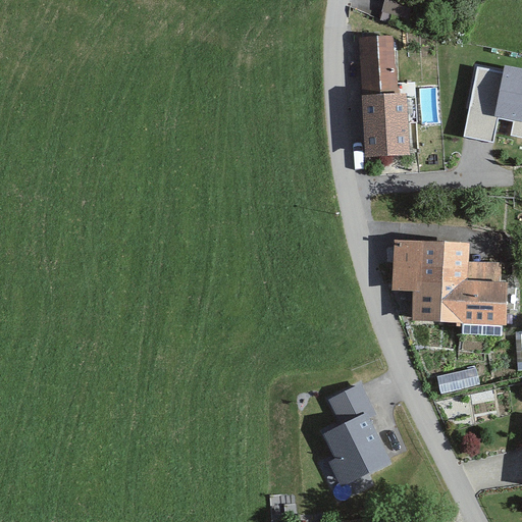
[(394,36),(361,38),(364,90),(397,88),(394,36)]
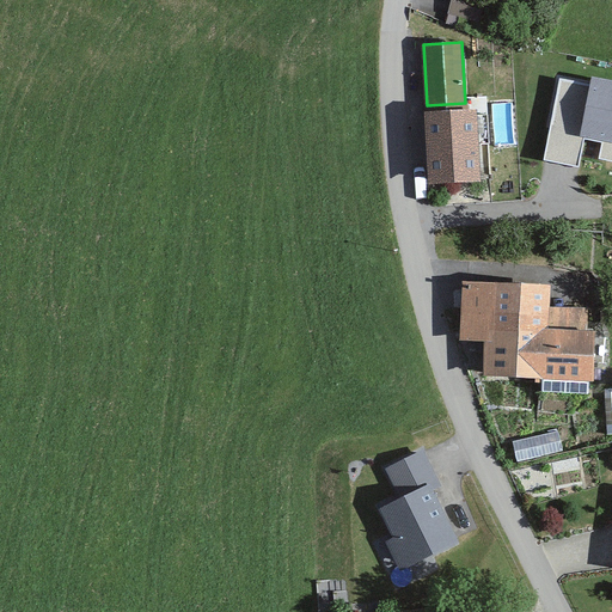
[(558,77),(540,158),(576,165),(583,136),(605,141),(601,155),(611,158),(611,80),(589,75),(588,83),(558,77)]
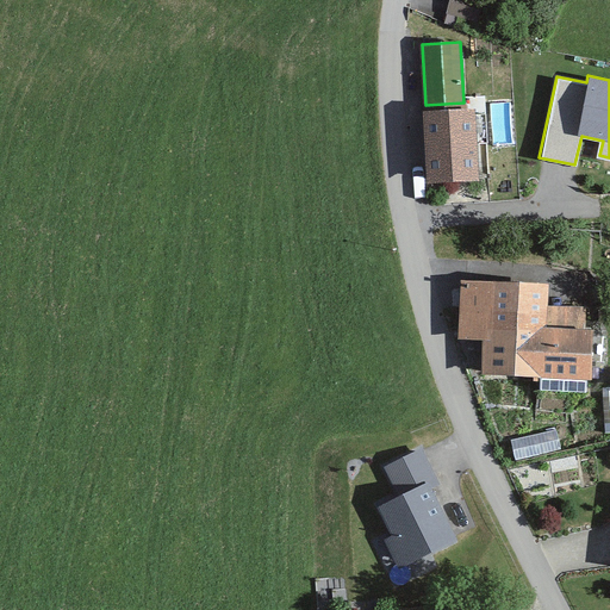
[(477,182),(473,113),(446,114),(417,116),(421,185),(477,182)]
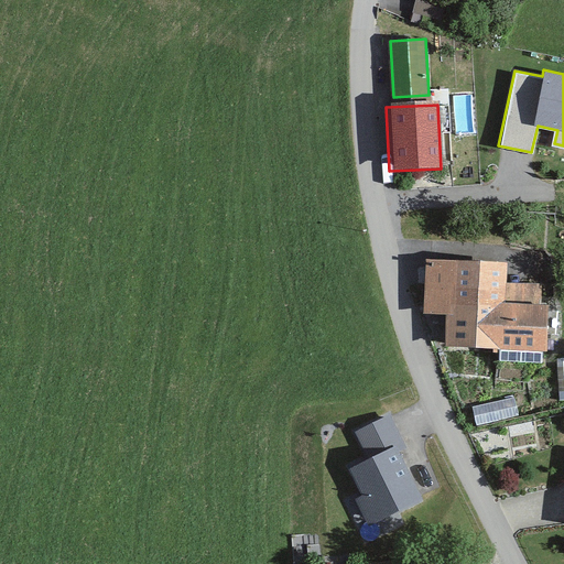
[(505,260),(423,259),(422,307),(442,307),(442,347),(540,348),(540,295),(505,295),(505,260)]
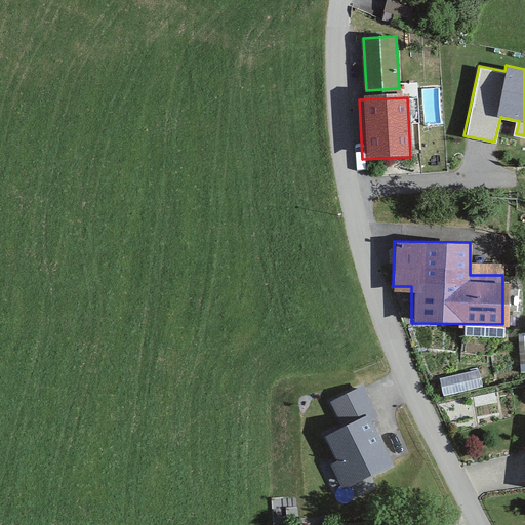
[(441,375),(444,391),(482,385),(480,369),(441,375)]
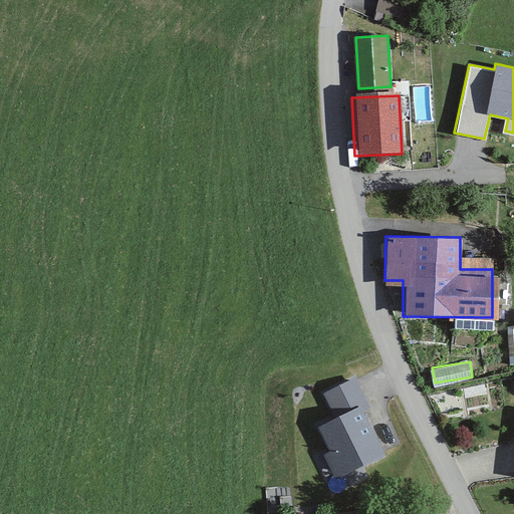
[(359,408),(362,414),(372,410),(358,378),(325,394),(335,419),(359,408)]
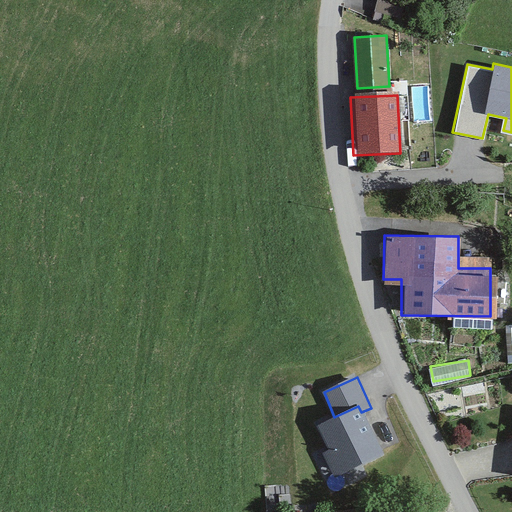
[(361,412),(358,406),(334,417),(317,426),(329,450),(323,453),(335,477),(381,454),(361,412)]
